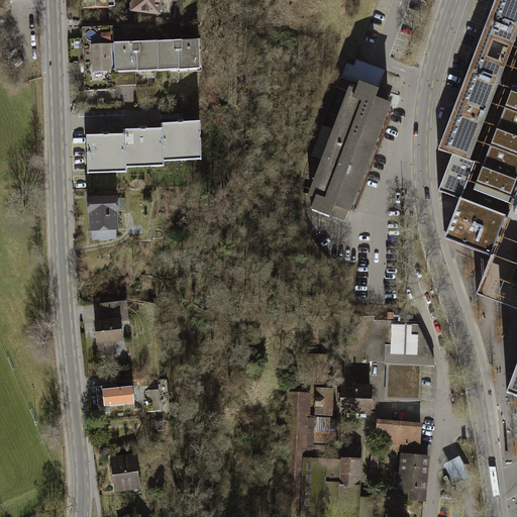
[(0,0),(0,8),(16,2),(15,0),(0,0)]
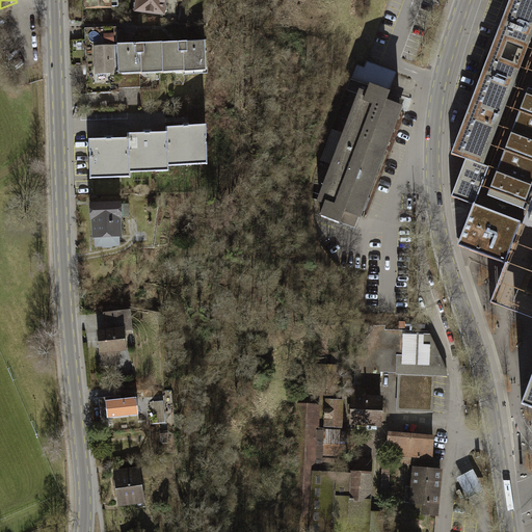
[(87,8),(90,10),(112,9),(112,0),(89,0),(89,1),(87,4),(87,8)]
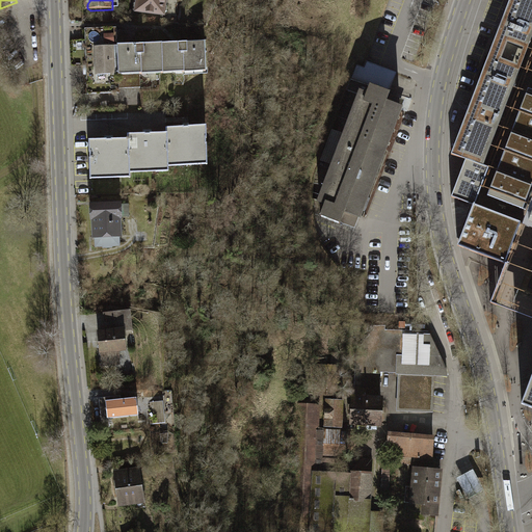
[(138,0),(137,10),(167,15),(171,11),(170,6),(168,3),(168,0),(138,0)]
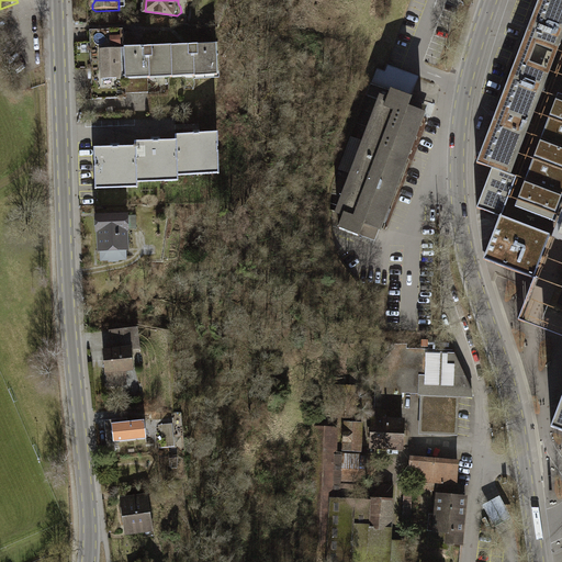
[(561,0),(535,0),(518,47),(492,119),(475,164),(491,169),(478,208),(499,216),(504,217),(519,176),(516,175),(561,47),(561,0)]
